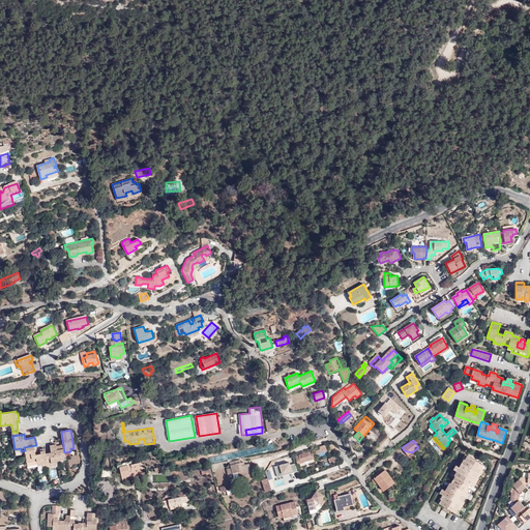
[(64,452),(63,445),(59,445),(59,447),(56,447),(56,446),(56,444),(50,445),(51,452),(55,451),(57,461),(62,460),(62,458),(65,458),(64,452)]
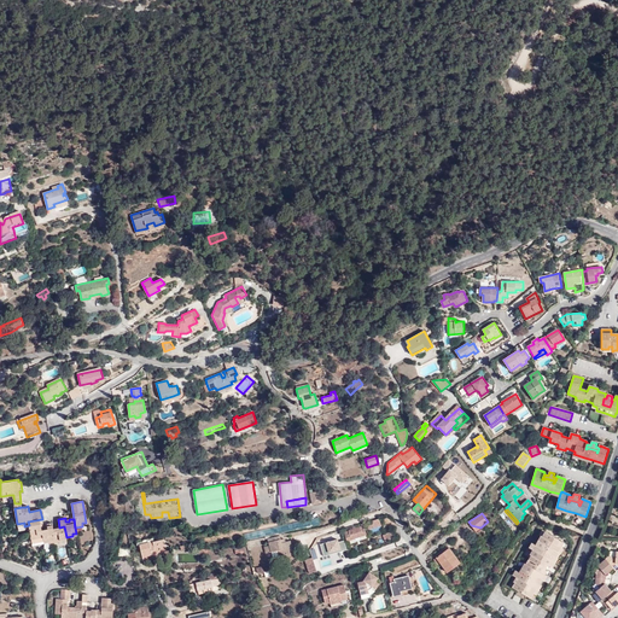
[(44,524),(42,519),(28,522),(29,525),(31,537),(38,536),(38,538),(44,537),(41,530),(41,526),(41,525),(44,524)]
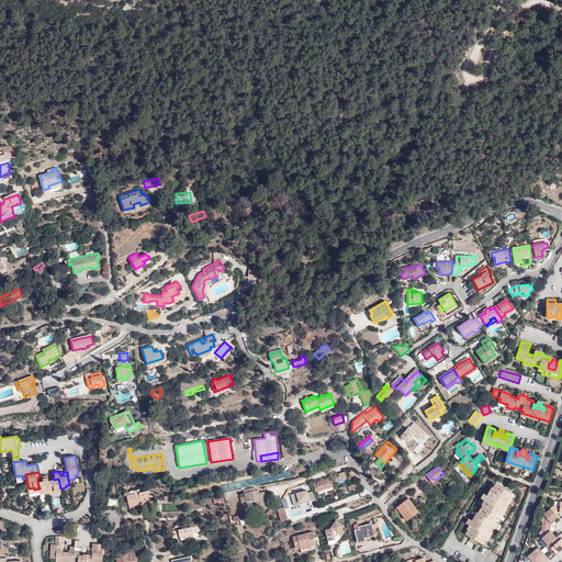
[(347,478),(345,472),(338,474),(339,476),(334,479),(336,482),(347,478)]
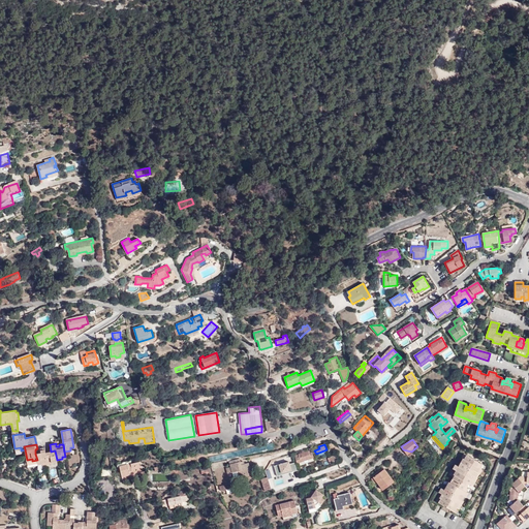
[(41,464),(48,463),(45,453),(44,447),(40,448),(40,453),(35,454),(37,460),(38,465),(41,464)]
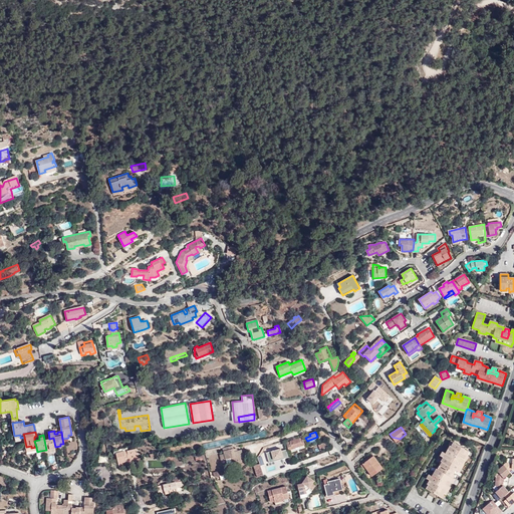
[(55,449),(55,447),(53,438),(49,439),(44,440),(46,450),(55,449)]
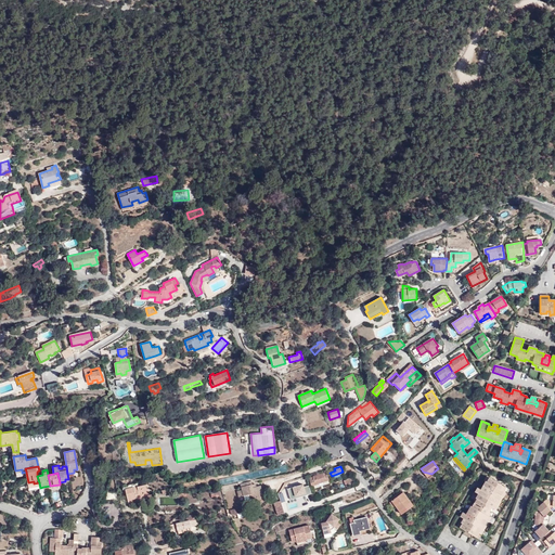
[(325,476),(324,473),(313,477),(314,479),(310,480),(312,486),(328,480),(327,475),(325,476)]
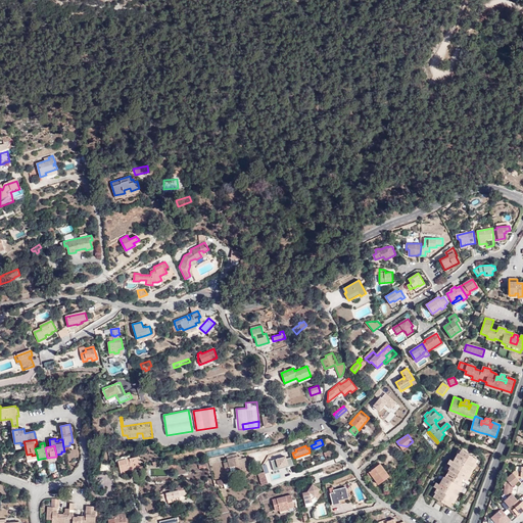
[(455,494),(457,495),(459,491),(461,487),(458,485),(462,477),(465,479),(468,475),(466,474),(469,471),(470,472),(472,468),(475,464),(471,462),(473,458),(459,448),(457,454),(458,455),(454,462),(450,460),(447,464),(450,466),(448,469),(449,470),(445,478),(444,477),(439,485),(436,483),(434,487),(437,489),(435,492),(436,493),(434,497),(438,500),(445,505),(446,505),(448,501),(452,503),(454,498),(453,498),(455,494)]
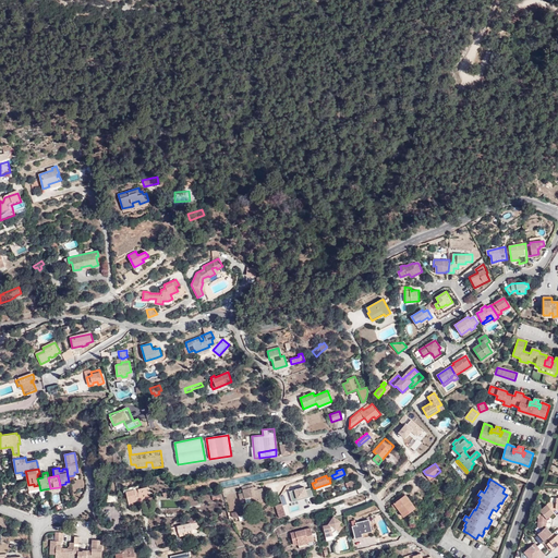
[(265,498),(263,493),(262,488),(257,489),(256,486),(253,487),(253,484),(242,486),(243,493),(240,494),(242,499),(252,497),(253,505),(265,501),(265,498)]
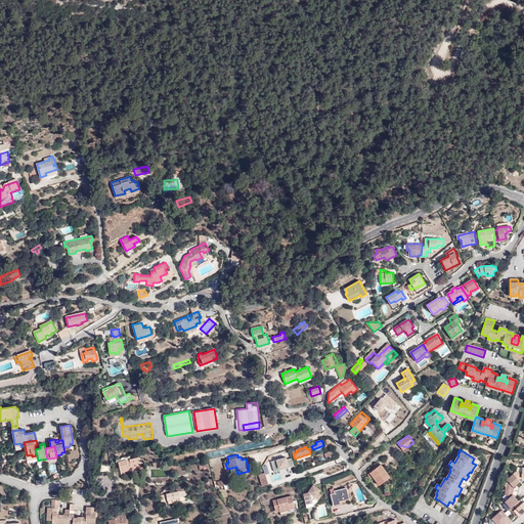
[(127,460),(119,462),(120,468),(122,468),(121,470),(122,475),(137,471),(137,469),(142,467),(139,456),(130,460),(130,461),(127,461),(127,460)]
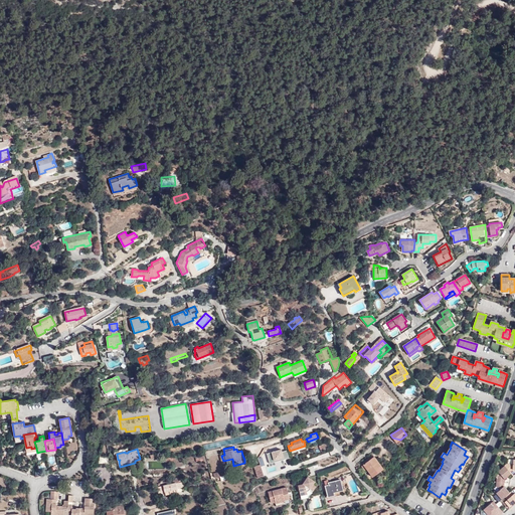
[(269,463),(289,458),(286,449),(267,453),(269,463)]
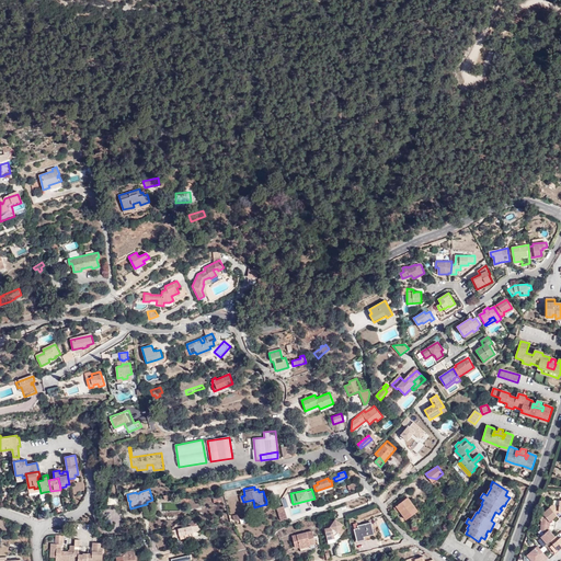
[(182,500),(176,493),(173,494),(179,500),(179,502),(181,502),(181,504),(189,504),(189,499),(182,500)]
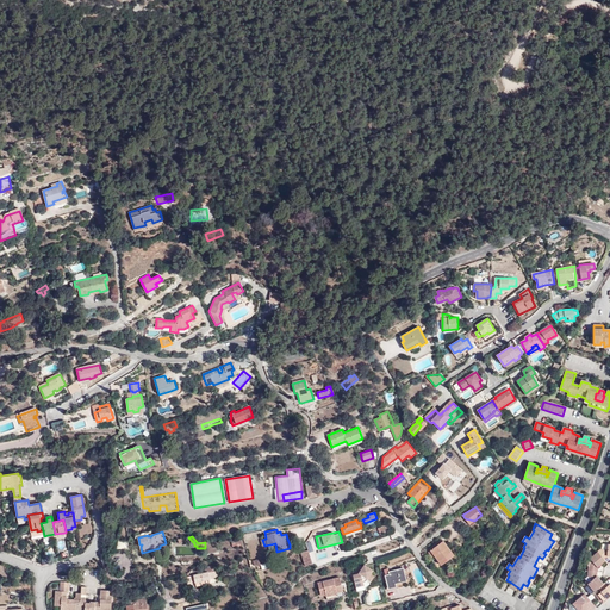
[(436,547),(431,551),(435,556),(441,564),(454,555),(442,539),(434,543),(436,547)]
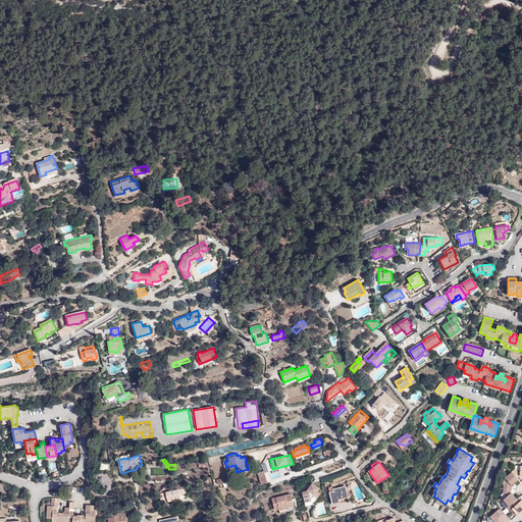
[(514,470),(512,472),(517,478),(519,476),(521,476),(521,466),(520,466),(520,471),(514,470)]
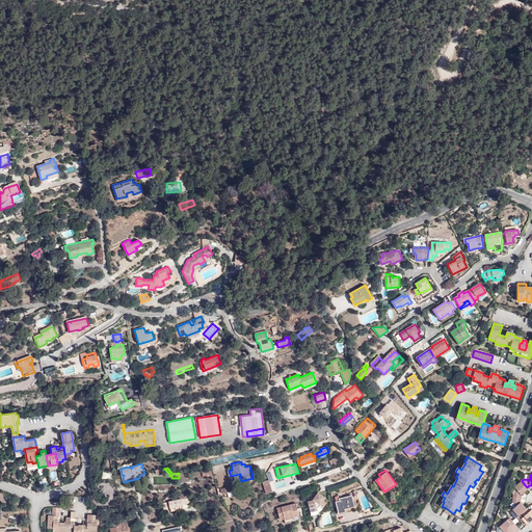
[(273,491),(268,480),(263,482),(267,494),(273,491)]
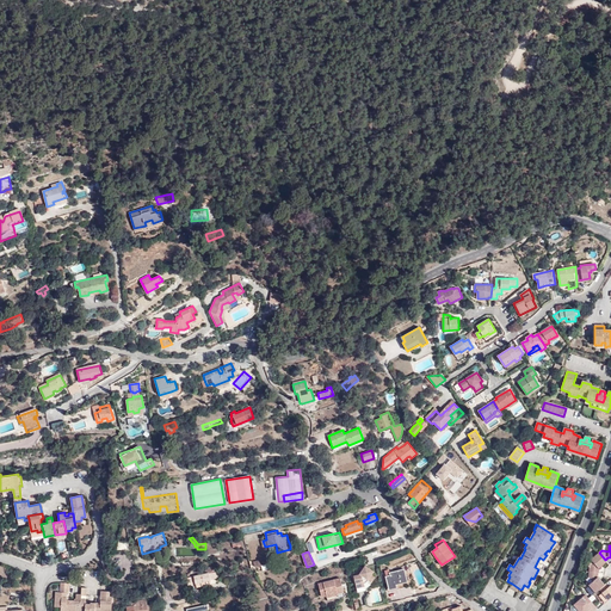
[(371,555),(378,554),(378,551),(365,554),(368,563),(374,562),(371,555)]
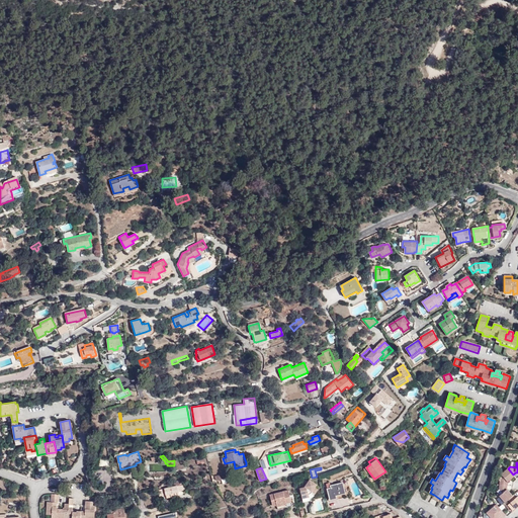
[(513,475),(508,468),(501,475),(504,479),(501,482),(500,482),(500,485),(507,486),(507,483),(514,477),(513,475)]
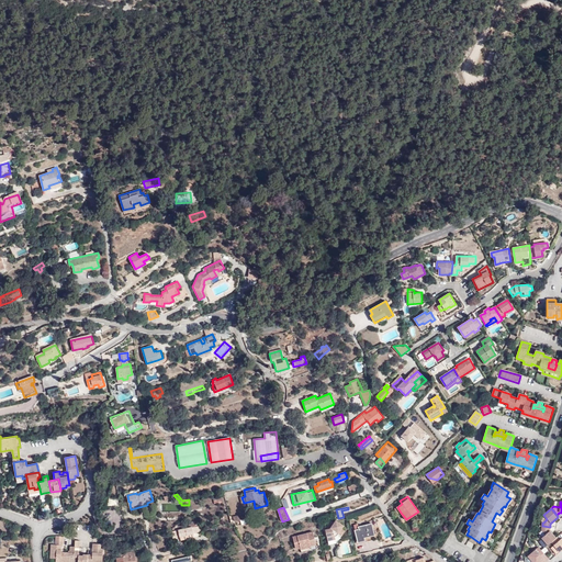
[(336,520),(334,524),(333,526),(330,525),(328,529),(326,530),(329,544),(337,543),(345,531),(341,529),(344,526),(336,520)]
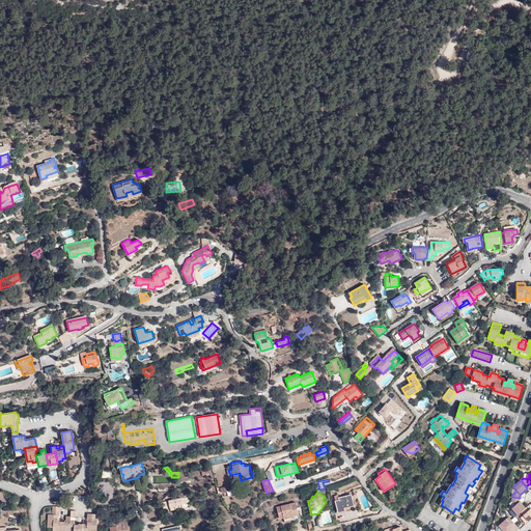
[(336,501),(337,505),(338,511),(344,510),(344,507),(354,505),(351,494),(339,498),(339,500),(336,501)]
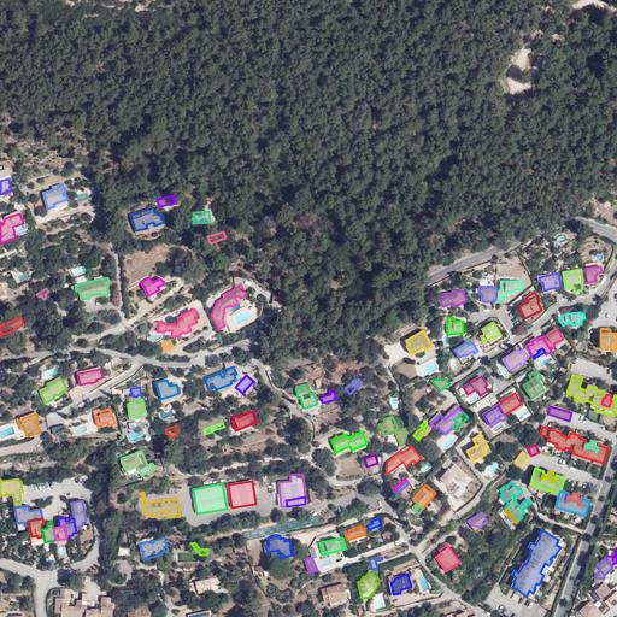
[(217,583),(216,577),(209,579),(195,582),(197,589),(198,589),(213,586),(217,585),(217,583)]
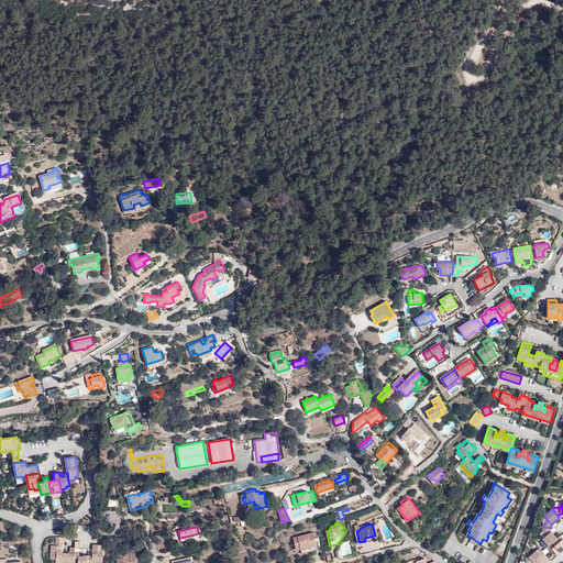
[(551,528),(543,527),(542,531),(547,536),(542,540),(549,547),(552,543),(556,539),(551,532),(551,528)]
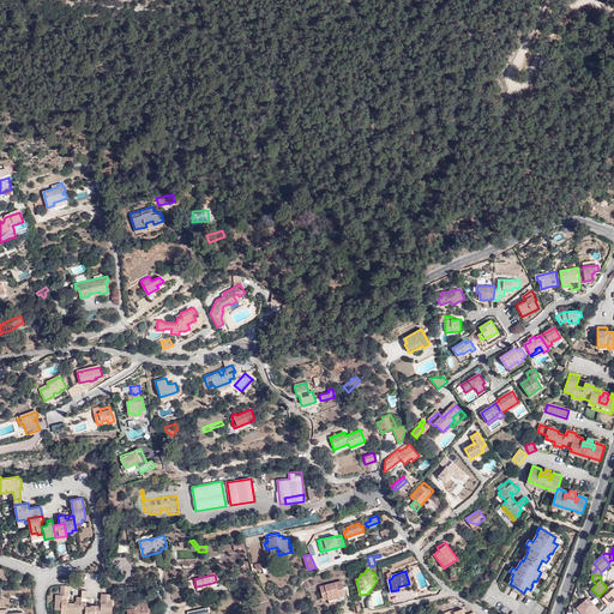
[(347,600),(342,581),(319,587),(323,600),(327,599),(329,603),(347,600)]
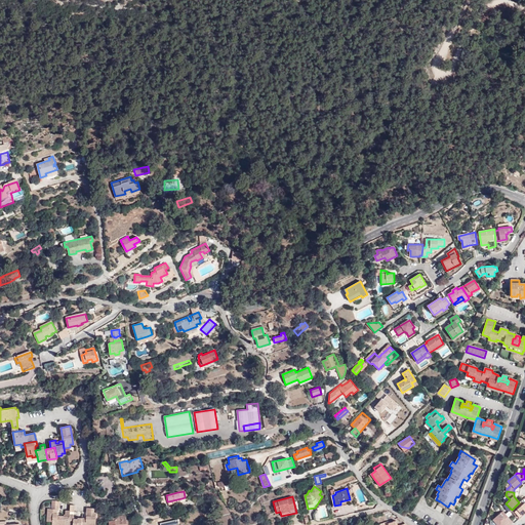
[(59,501),(52,500),(51,509),(47,509),(47,522),(52,522),(51,524),(61,524),(62,516),(59,516),(57,516),(57,513),(57,510),(59,510),(59,501)]
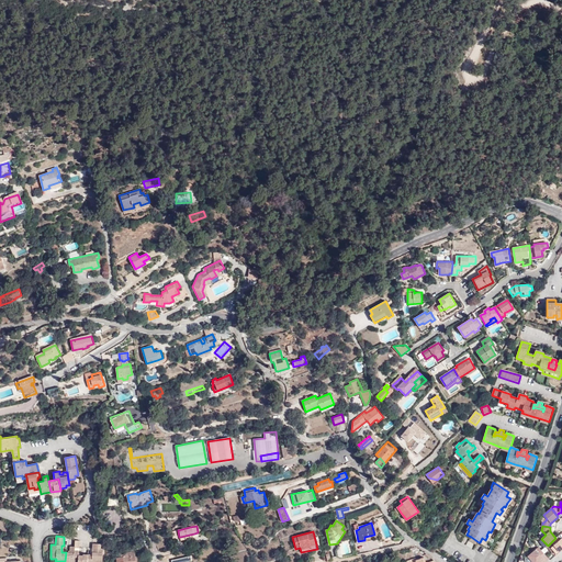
[(555,538),(551,542),(560,552),(561,550),(561,539),(560,540),(558,537),(555,538)]
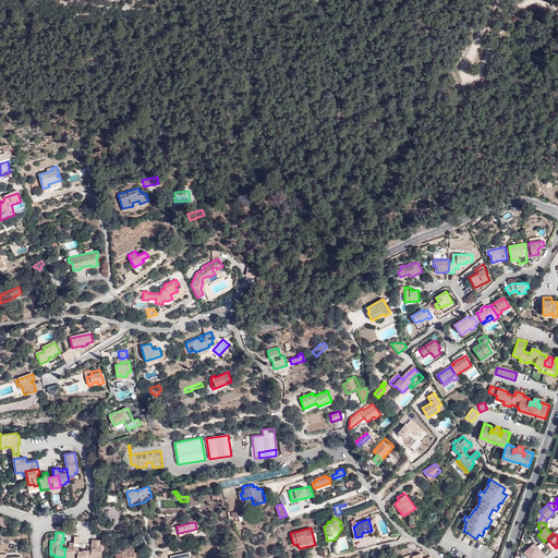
[(70,548),(65,548),(64,557),(77,557),(79,552),(79,550),(79,547),(75,547),(75,544),(79,544),(80,536),(75,536),(74,543),(70,542),(70,548)]
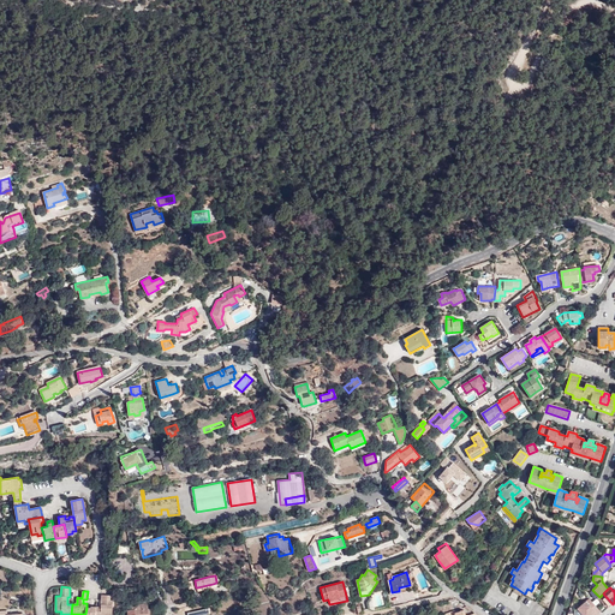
[(603,593),(599,597),(597,598),(607,609),(613,604),(603,593)]
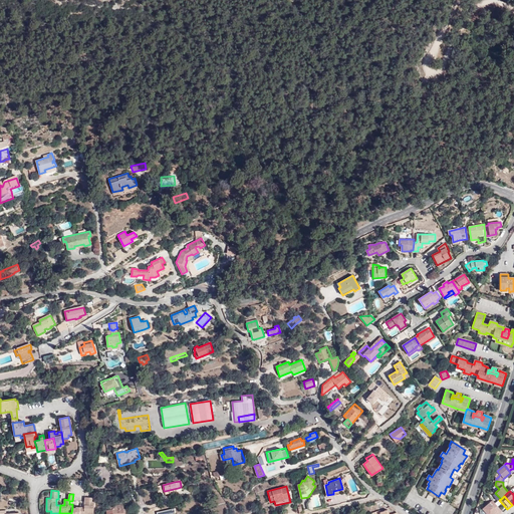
[(84,507),(80,507),(79,513),(88,513),(93,513),(94,502),(92,502),(92,498),(85,497),(84,507)]
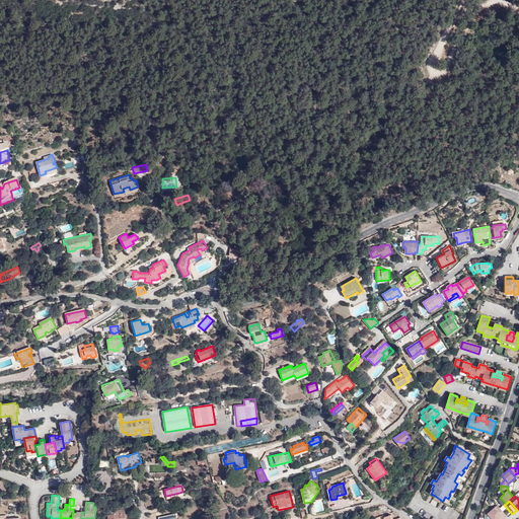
[(500,509),(498,506),(488,514),(492,518),(498,518),(499,518),(498,518),(503,518),(507,516),(500,509)]
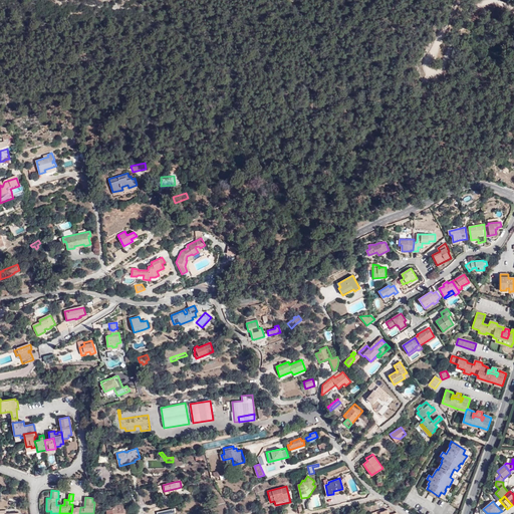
[(106,510),(106,513),(126,513),(127,509),(123,509),(123,505),(111,505),(112,510),(106,510)]
